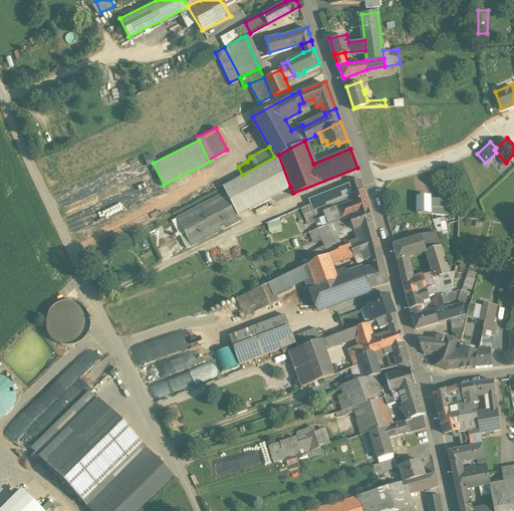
[(150,151),(143,155),(148,162),(154,158),(150,151)]
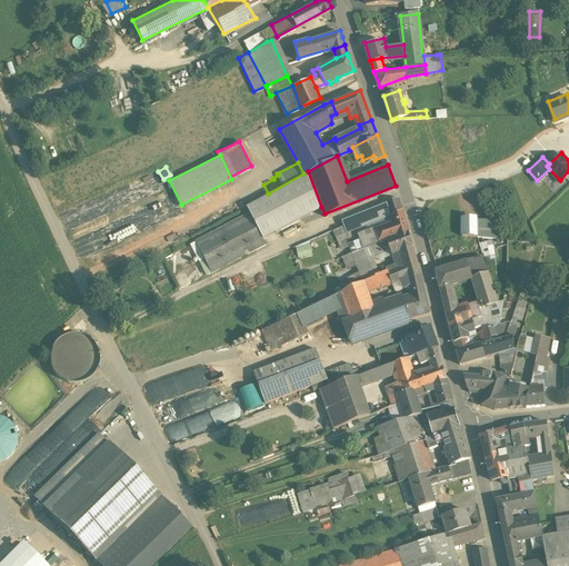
[(268,194),(247,205),(250,210),(263,236),(321,207),(308,171),(303,174),(268,194)]
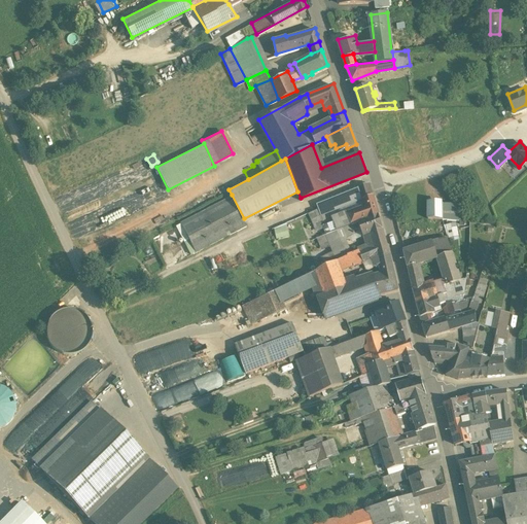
[(76,205),(108,191),(102,177),(70,190),(76,205)]
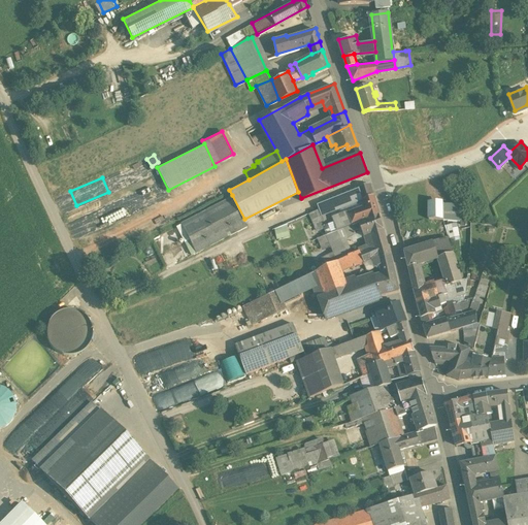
[(369,182),(318,201),(322,214),(363,198),(373,194),(369,182)]
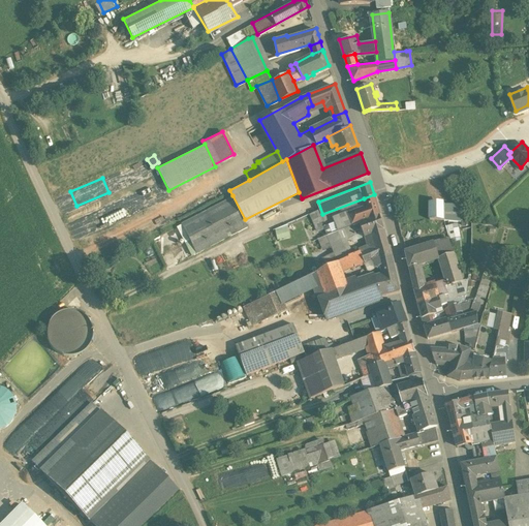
[(379,214),(374,194),(364,198),(367,207),(333,218),(335,223),(338,229),(348,225),(360,221),(379,214)]
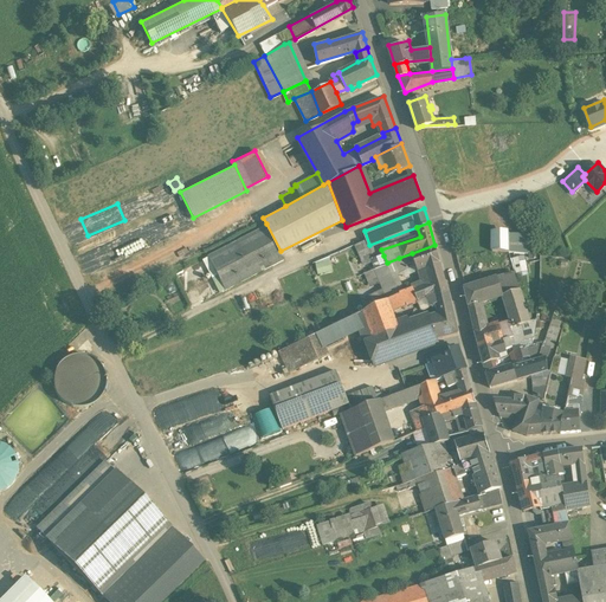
[(212,251),(207,254),(224,287),(284,257),(281,251),(266,224),(260,226),(259,227),(249,232),(247,233),(237,238),(236,239),(226,244),(224,245),(214,250),(212,251)]
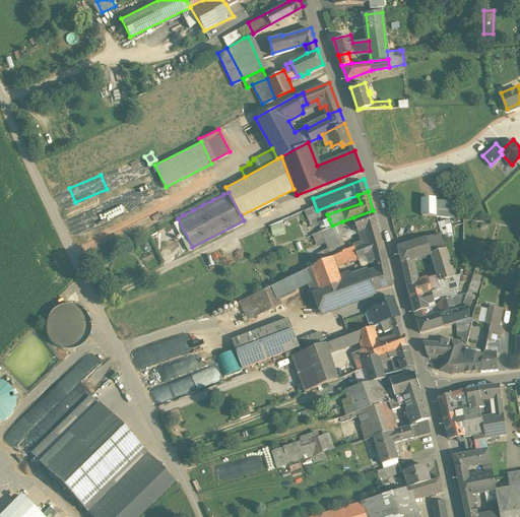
[(436,199),(421,199),(421,213),(436,214),(436,199)]
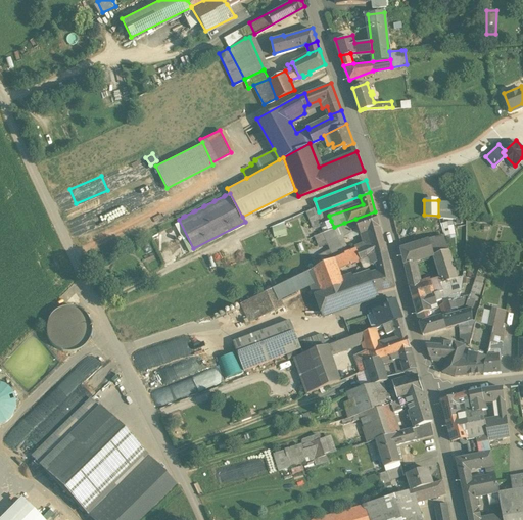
[(316,205),(306,209),(311,220),(321,217),(316,205)]
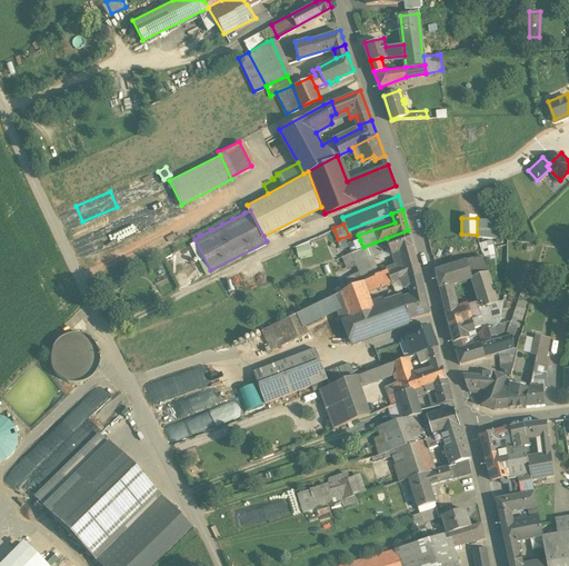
[(408,230),(387,238),(390,248),(392,252),(399,250),(412,246),(408,230)]
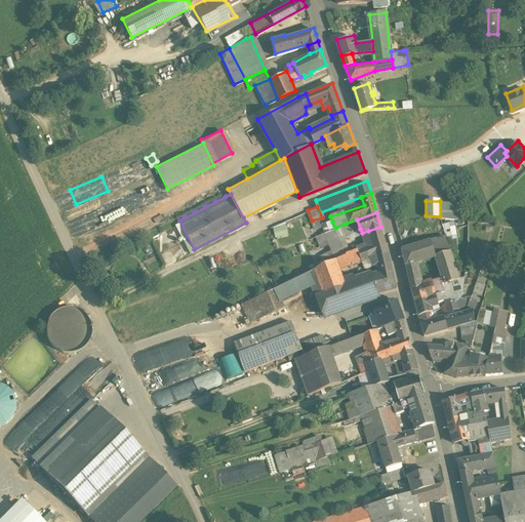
[(357,219),(346,224),(349,233),(360,229),(357,219)]
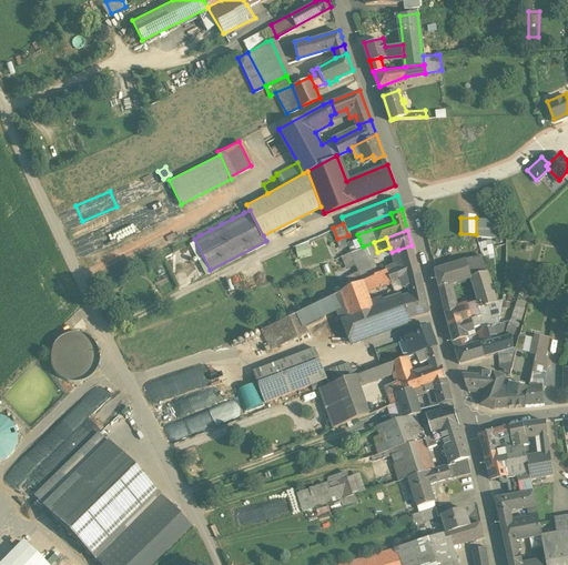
[(297,255),(311,251),(306,239),(293,243),(297,255)]
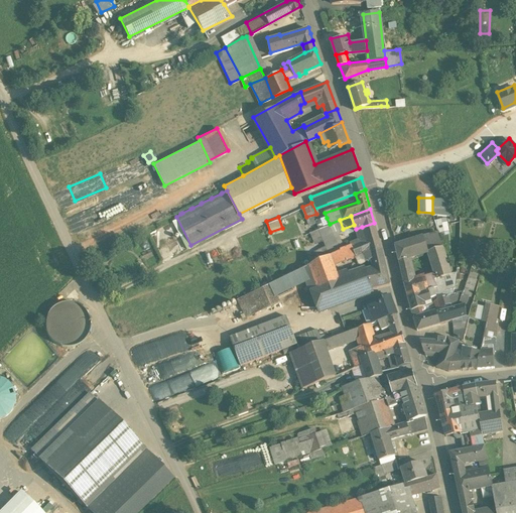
[(444,217),(436,219),(438,230),(446,228),(444,217)]
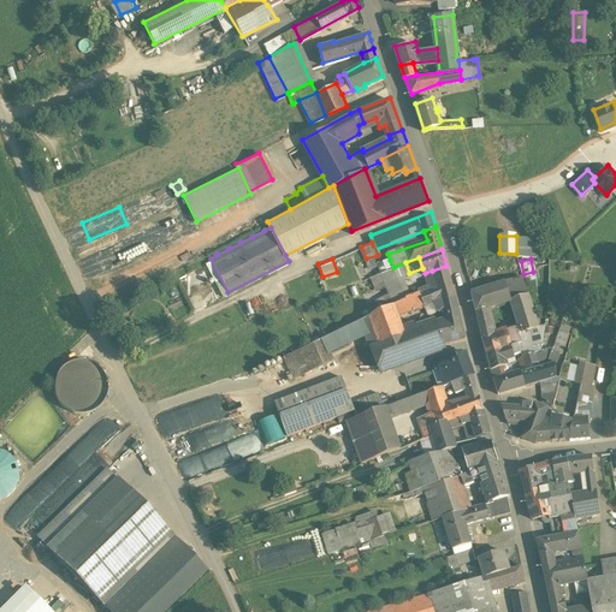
[(390,260),(371,268),(373,275),(380,272),(394,267),(390,260)]
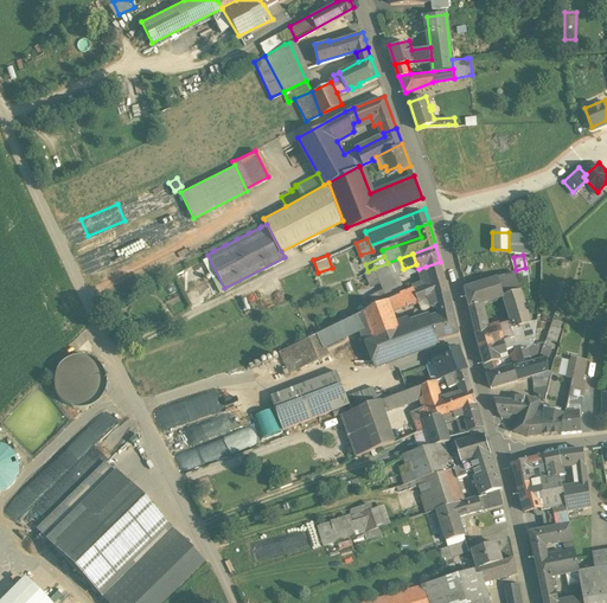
[(440,262),(426,267),(430,280),(445,274),(440,262)]
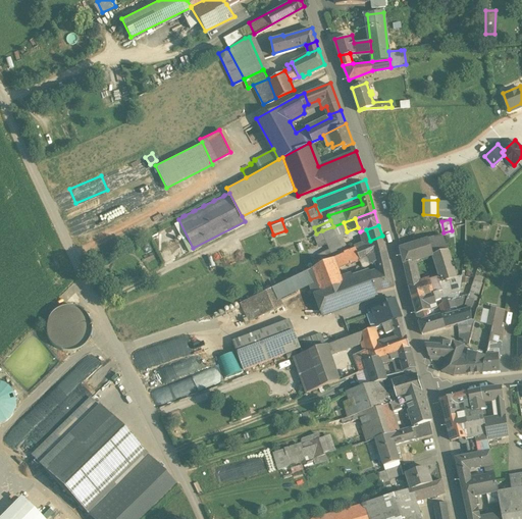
[(344,251),(333,226),(322,230),(330,248),(321,252),(325,261),(345,252),(344,251)]
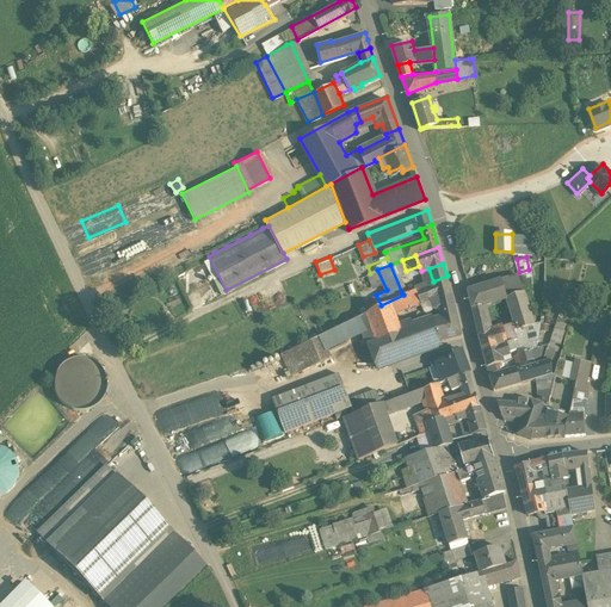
[(506,297),(524,291),(518,273),(501,278),(506,297)]
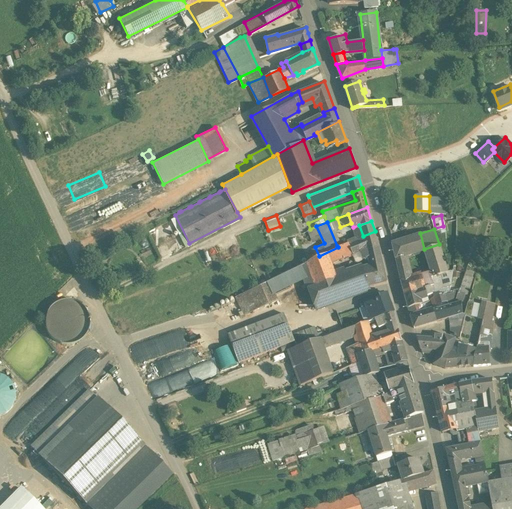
[(363,236),(348,242),(353,253),(354,253),(371,247),(372,249),(378,246),(375,231),(363,236)]
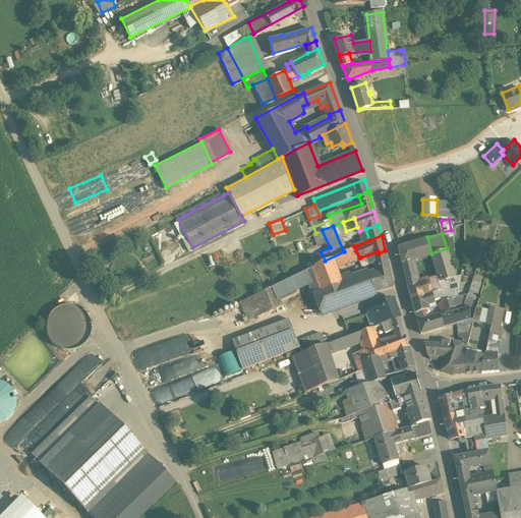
[(431,253),(427,237),(399,246),(402,262),(411,260),(431,253)]
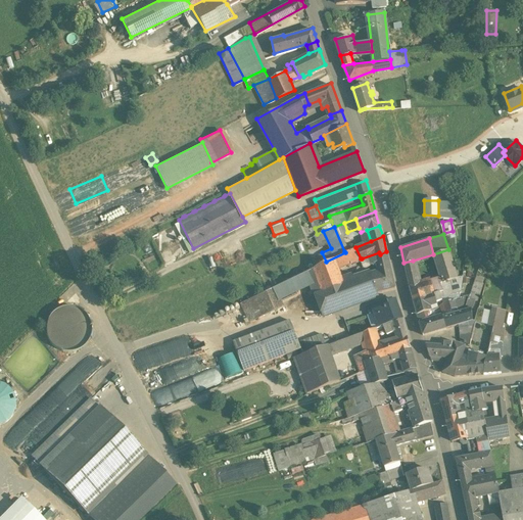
[(326,262),(314,267),(305,271),(307,278),(314,294),(315,293),(321,310),(340,303),(377,290),(371,273),(354,279),(351,272),(340,276),(337,266),(357,257),(358,260),(361,258),(355,247),(344,251),(345,252),(326,262)]
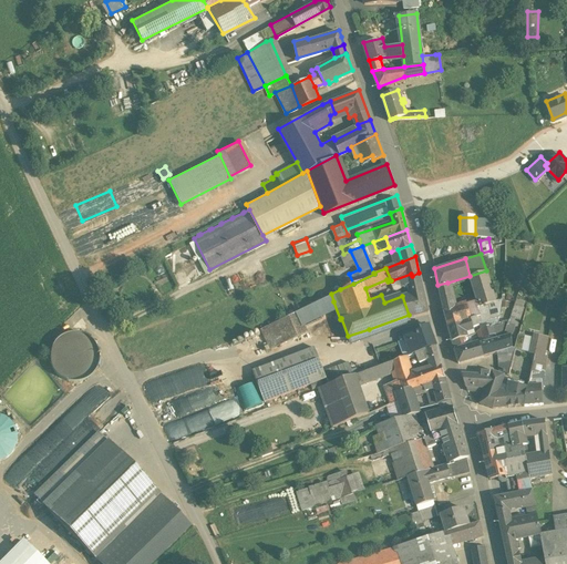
[(486,270),(470,276),(477,299),(478,306),(495,300),(486,270)]
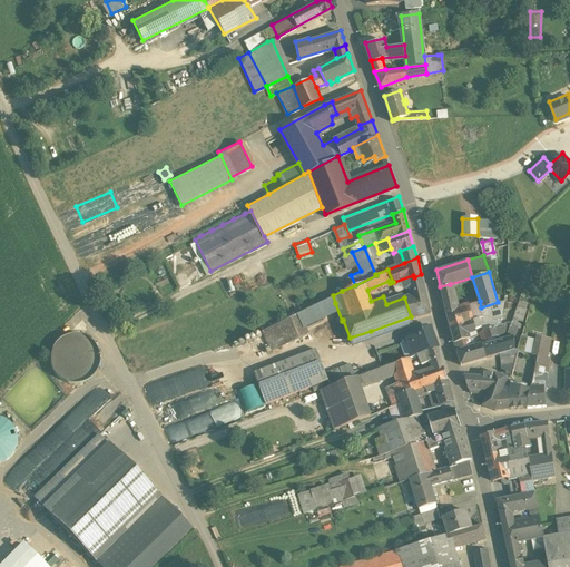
[(421,274),(414,277),(413,275),(394,282),(397,290),(410,285),(412,295),(404,297),(411,316),(418,314),(430,312),(421,274)]
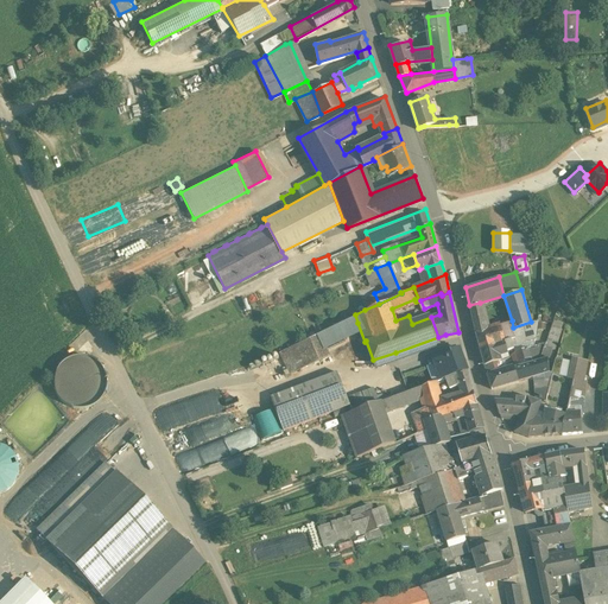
[(480,303),(469,305),(474,323),(475,331),(486,329),(485,319),(480,303)]
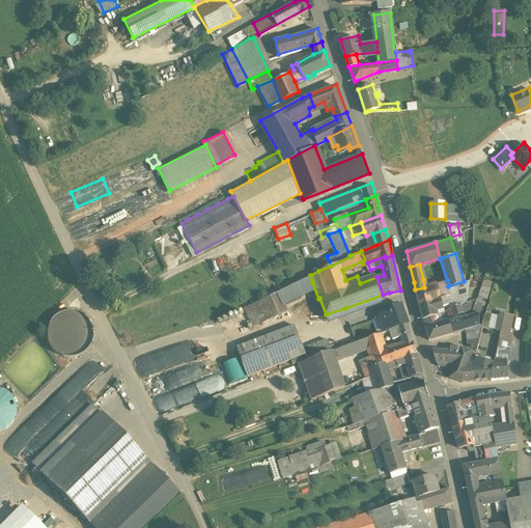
[(310,275),(279,289),(282,297),(312,282),(310,275)]
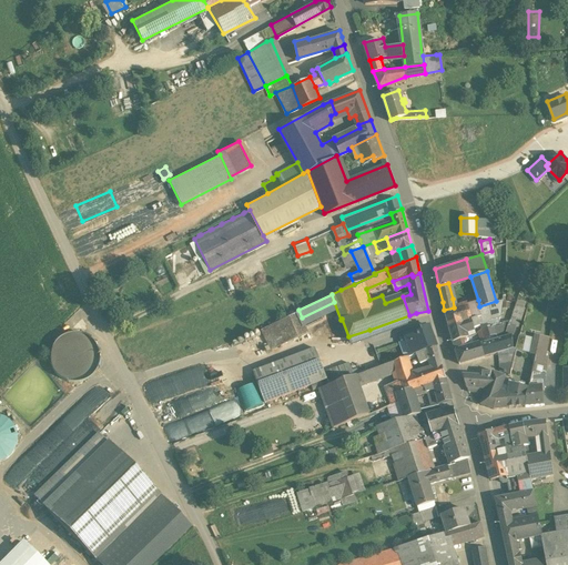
[(479,306),(478,306),(480,315),(484,314),(485,319),(499,315),(501,299),(496,301),(479,306)]
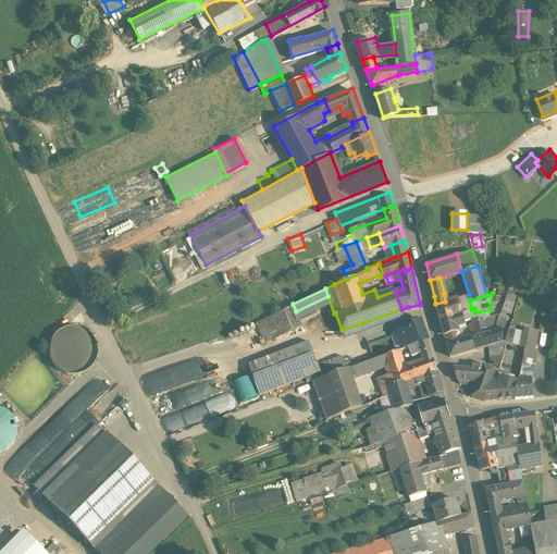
[(469,294),(458,297),(462,311),(471,309),(469,300),(470,300),(469,294)]
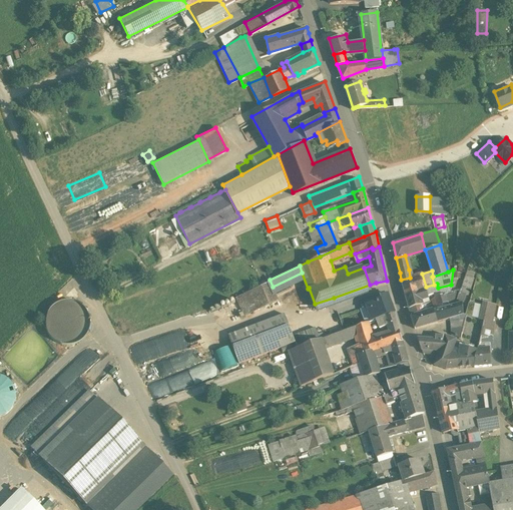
[(410,278),(401,280),(405,294),(426,287),(422,274),(410,278)]
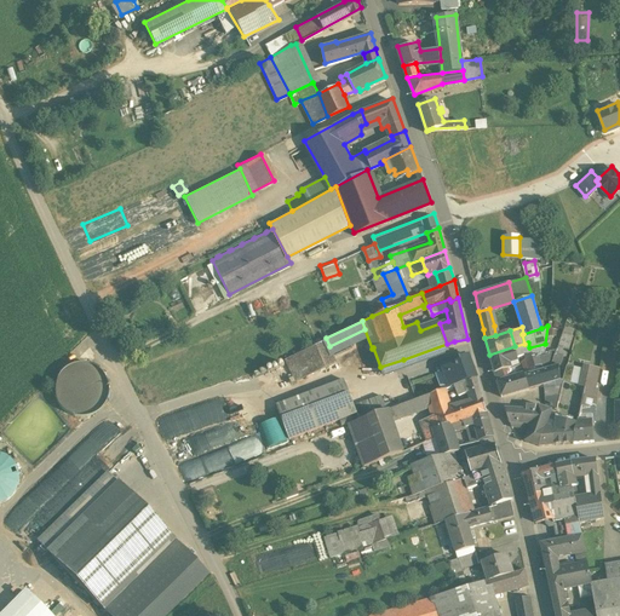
[(326,338),(310,345),(286,356),(297,379),(336,361),(329,346),(326,338)]
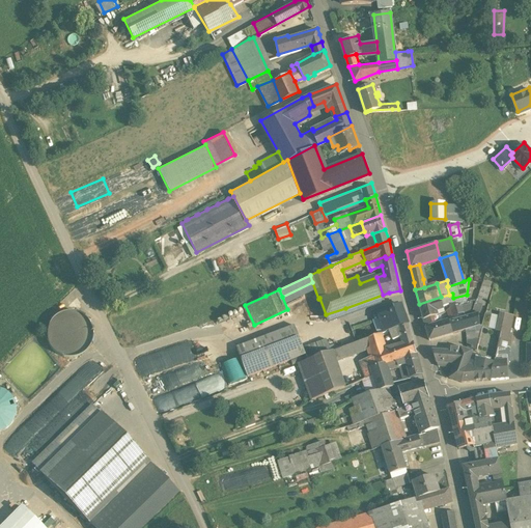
[(441,297),(419,304),(421,312),(436,309),(443,306),(442,304),(448,303),(447,301),(447,299),(453,298),(452,294),(449,295),(441,297)]
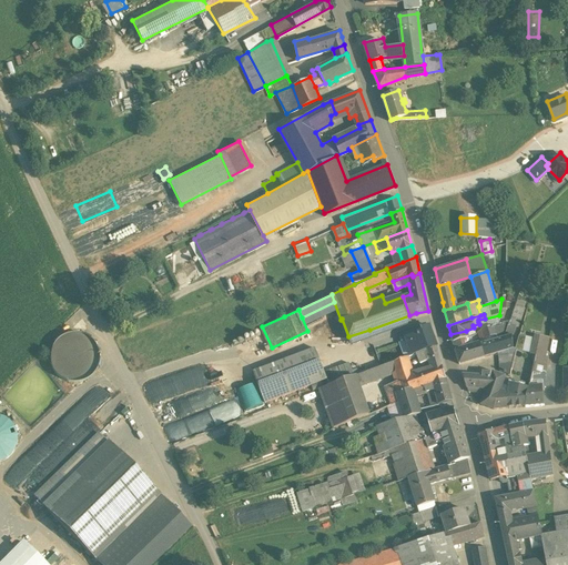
[(424,321),(398,331),(402,339),(406,336),(423,330),(422,326),(426,325),(424,321)]
